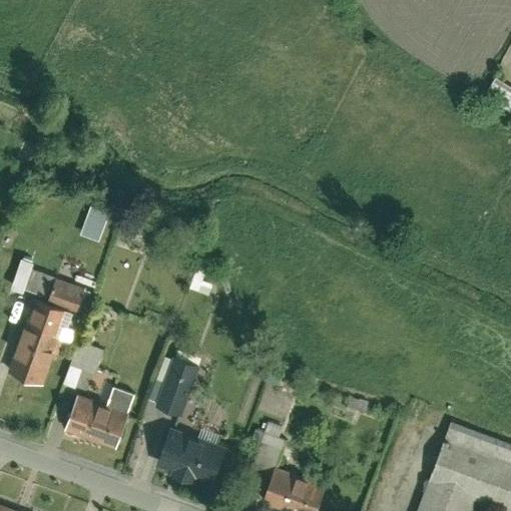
[(510,86),(494,76),(482,96),(510,114),(510,86)]
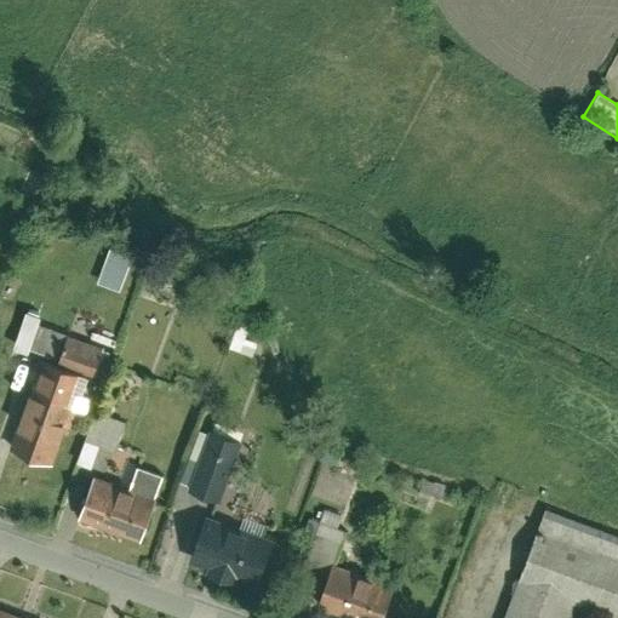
[(109,250),(97,284),(120,292),(132,257),(109,250)]
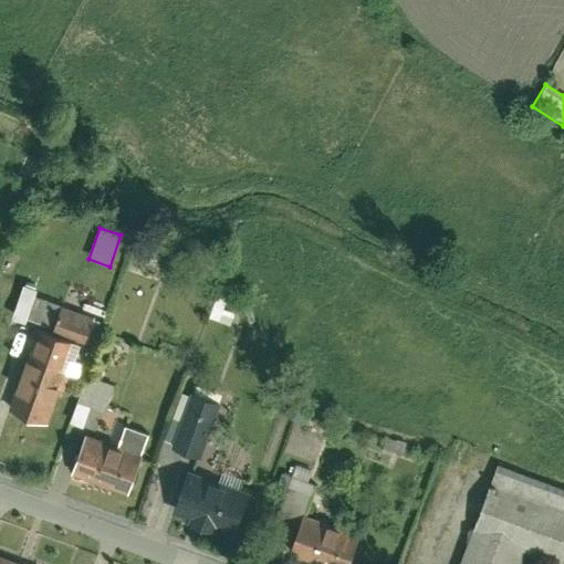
[(160,252),(148,248),(142,263),(154,268),(160,252)]
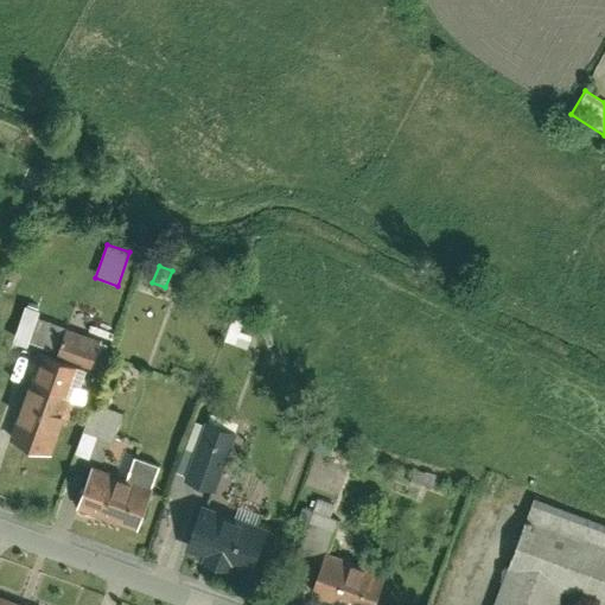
[(235,348),(249,309),(237,305),(223,344),(235,348)]
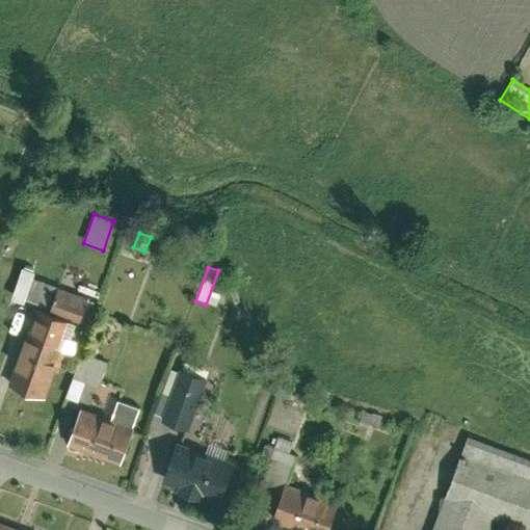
[(25,305),(33,271),(21,268),(12,301),(25,305)]
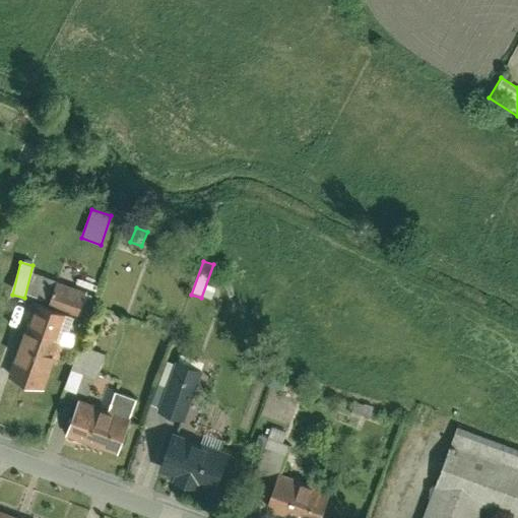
[(55,285),(49,306),(74,314),(77,315),(83,296),(55,285)]
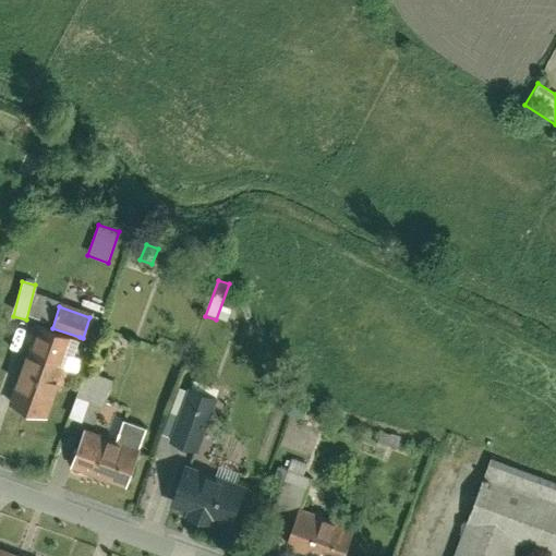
[(99,321),(89,317),(83,338),(93,341),(99,321)]
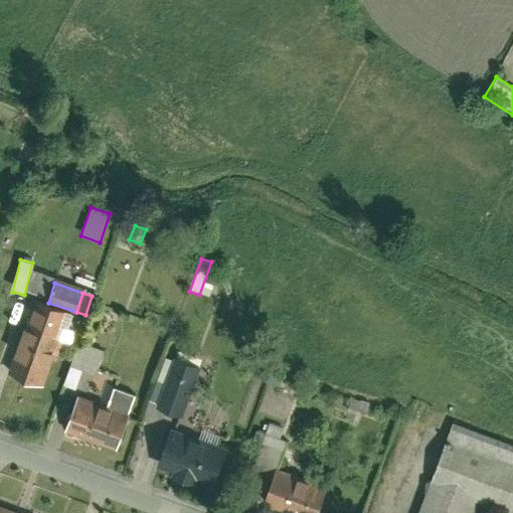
[(48,303),(34,298),(8,374),(43,386),(60,338),(71,342),(75,330),(67,327),(73,311),(48,303)]
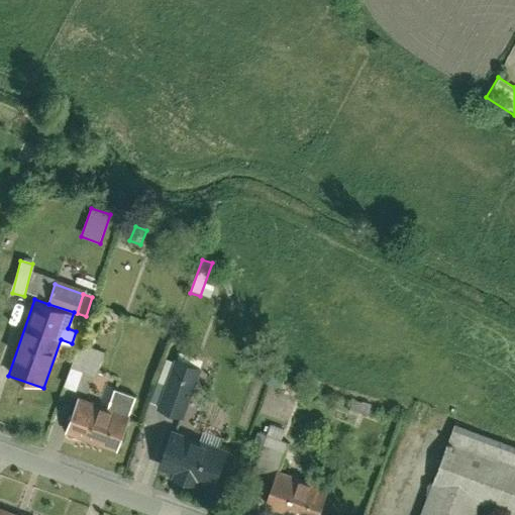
[(102,356),(80,348),(73,369),(95,376),(102,356)]
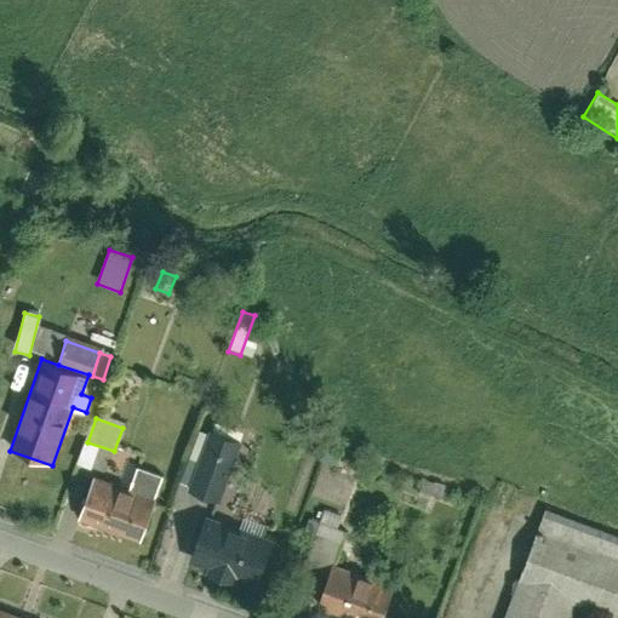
[(219,501),(240,442),(210,431),(209,436),(199,464),(189,491),(219,501)]
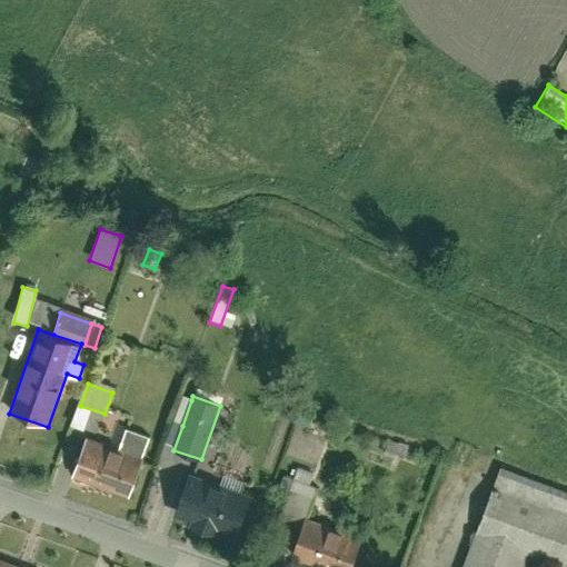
[(172,423),(182,426),(191,400),(181,397),(172,423)]
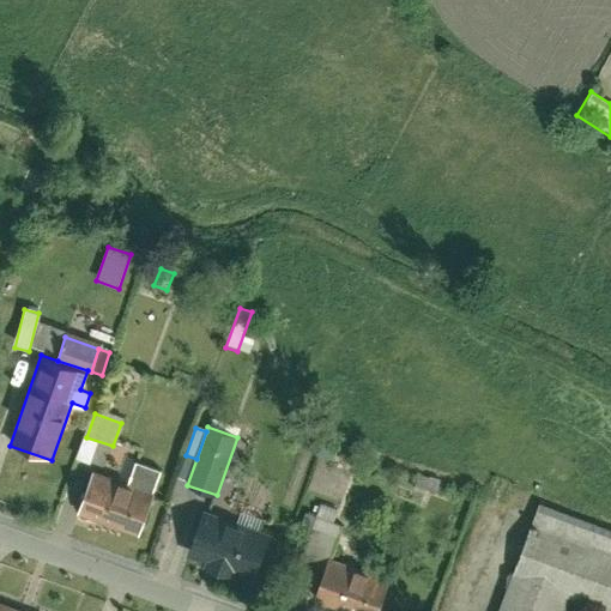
[(133,467),(127,485),(153,495),(159,476),(133,467)]
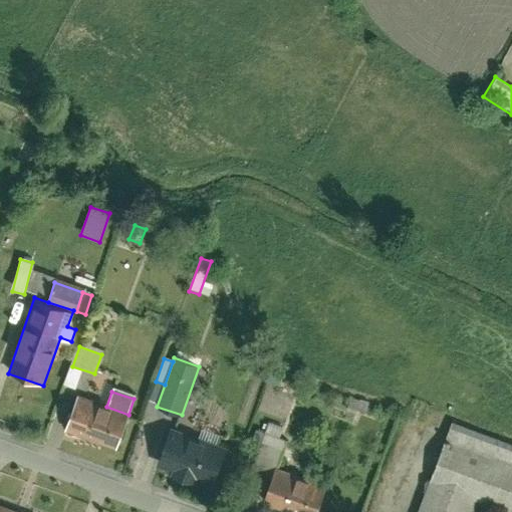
[(77,397),(65,432),(115,450),(129,415),(106,407),(77,397)]
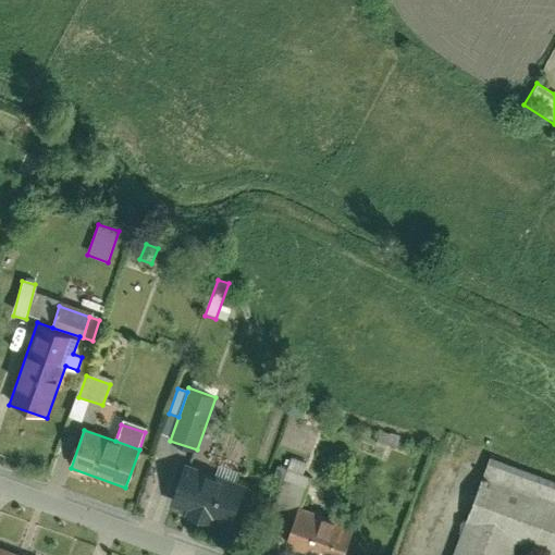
[(292,457),(286,472),(303,479),(308,464),(292,457)]
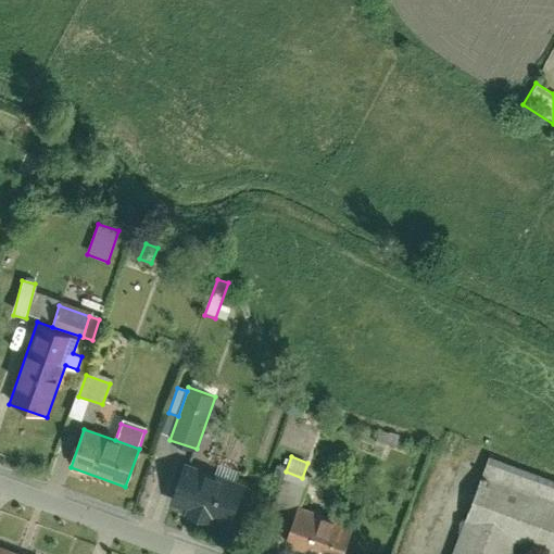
[(553,553),(553,482),(489,458),(452,553),(512,553),(516,542),(546,553),(553,553)]
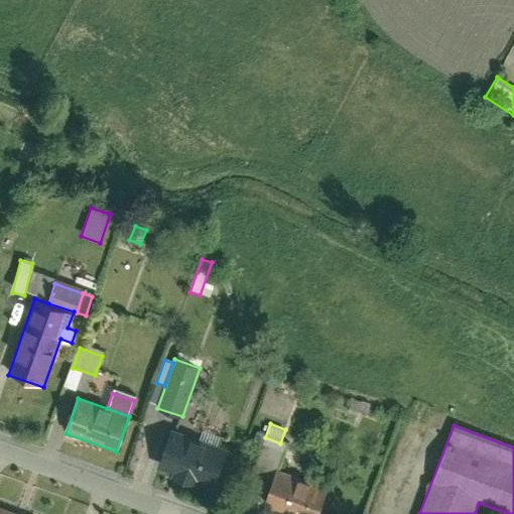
[(170,430),(156,468),(214,489),(228,451),(170,430)]
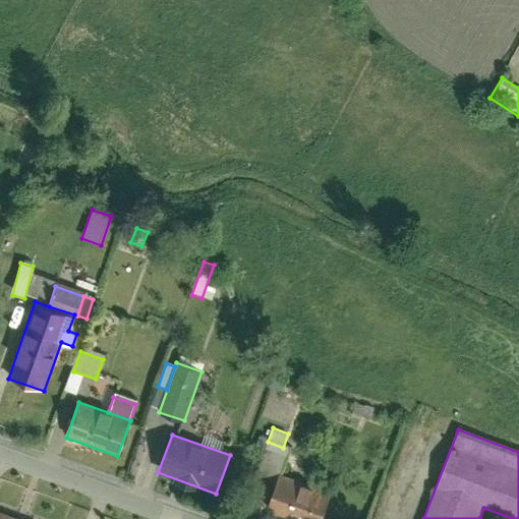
[(253,477),(274,485),(278,475),(287,450),(283,448),(268,442),(253,477)]
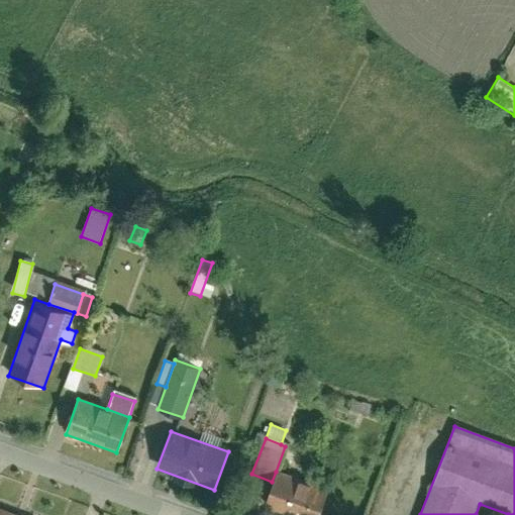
[(263,505),(288,514),(317,514),(326,491),(276,472),(272,482),(263,505)]
